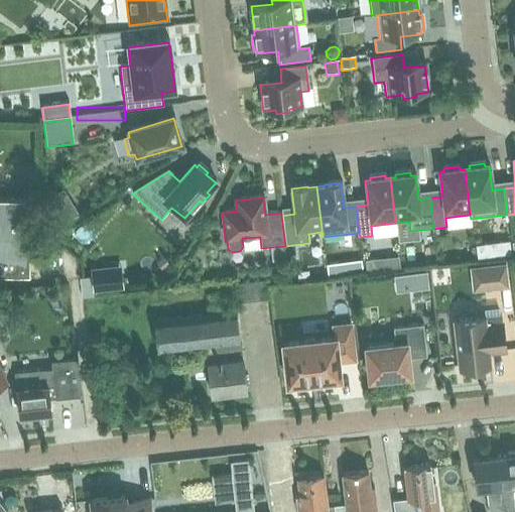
[(29,202),(0,201),(0,276),(28,277),(29,202)]
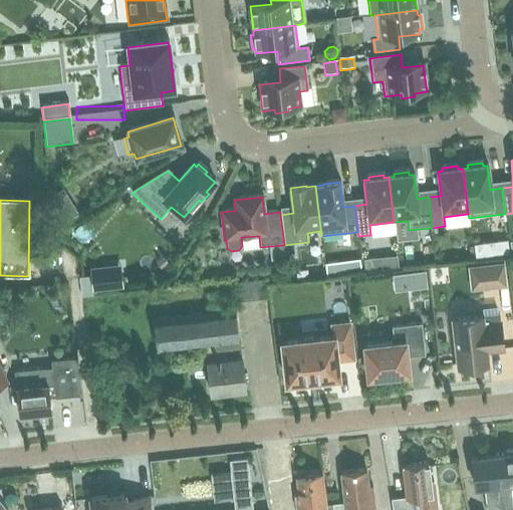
[(70,205),(60,211),(66,221),(76,214),(70,205)]
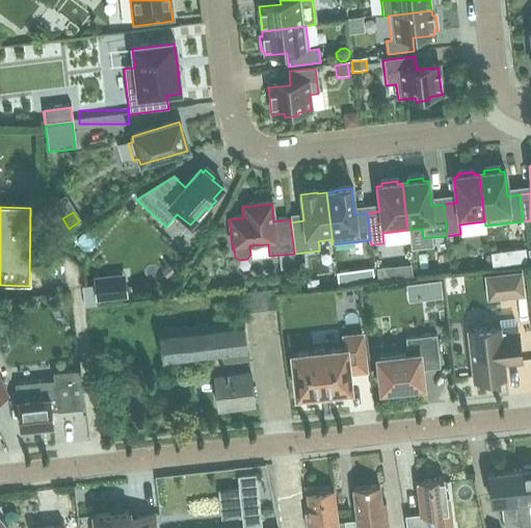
[(530,244),(497,245),(497,260),(530,259),(530,244)]
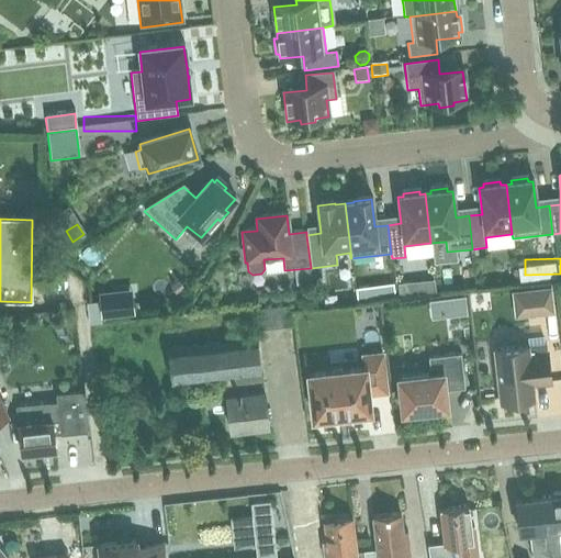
[(413,301),(412,285),(396,287),(399,303),(413,301)]
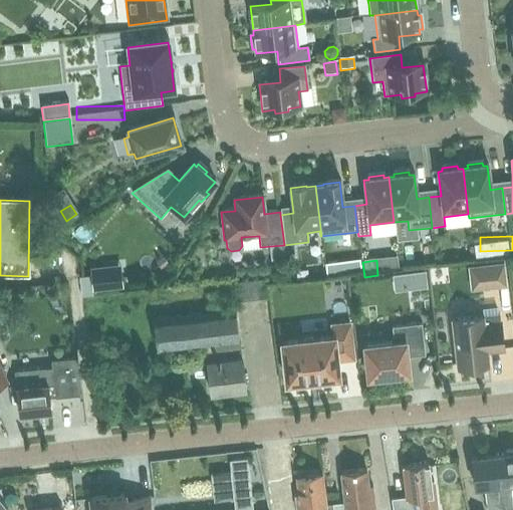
[(345,264),(324,267),(326,282),(347,279),(345,264)]
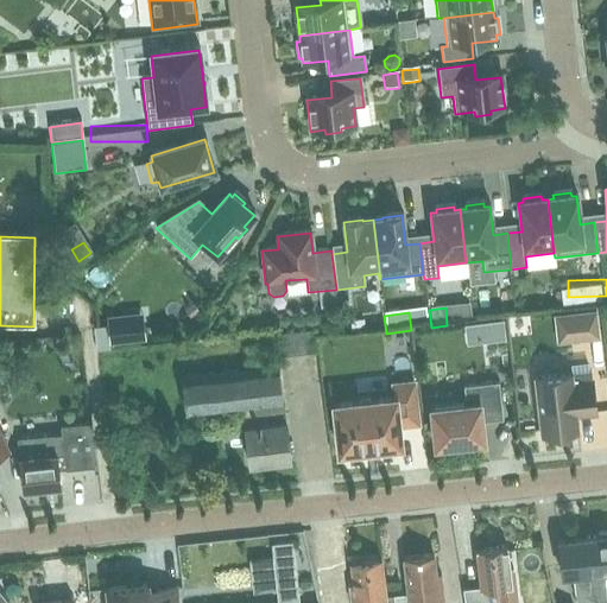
[(594,315),(574,317),(577,342),(598,341),(594,315)]
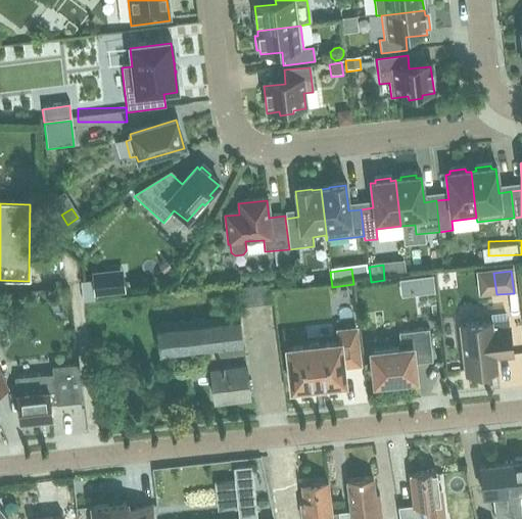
[(108,275),(92,277),(94,299),(111,297),(108,275)]
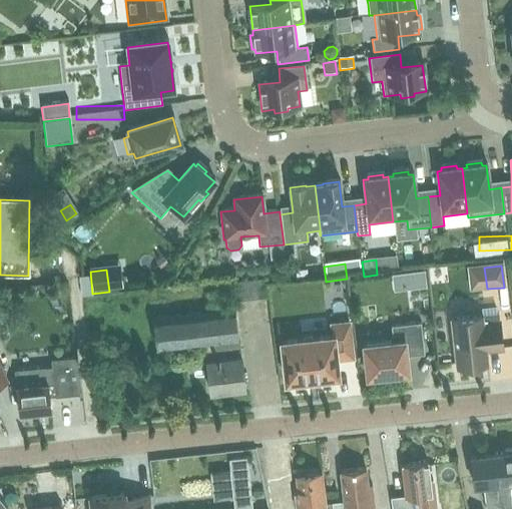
[(424,273),(413,275),(415,290),(426,288),(424,273)]
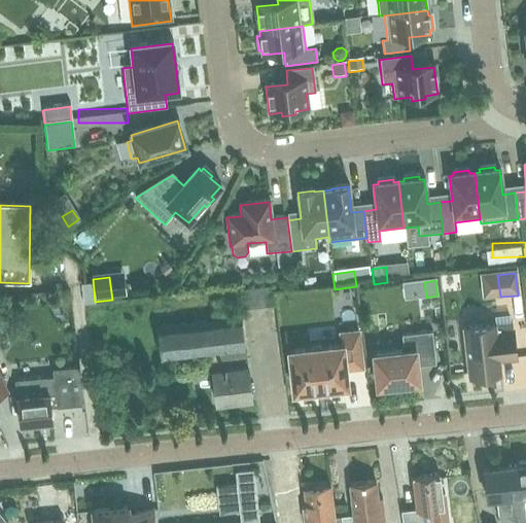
[(278,288),(278,295),(294,293),(293,286),(278,288)]
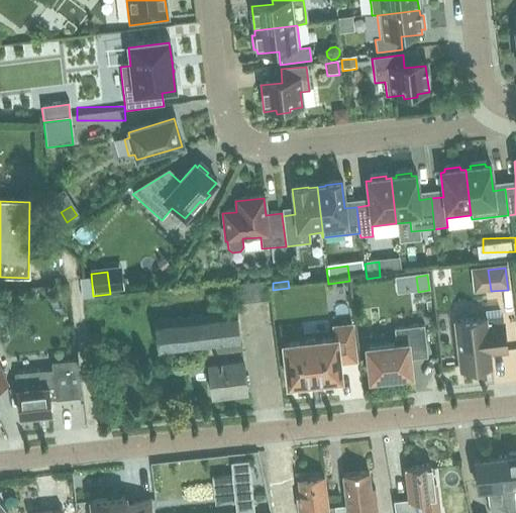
[(231,295),(208,298),(209,307),(232,304),(231,295)]
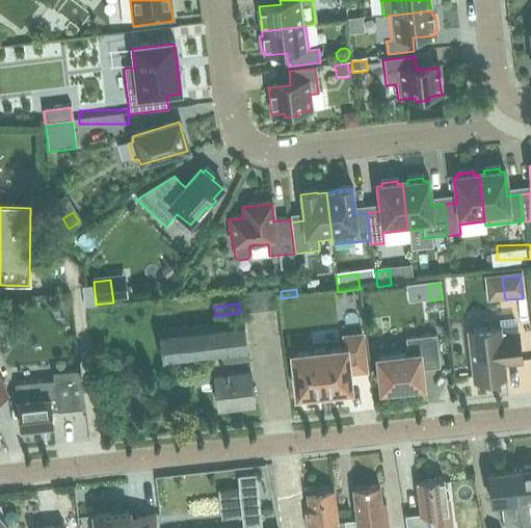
[(211,361),(247,357),(244,322),(159,332),(163,366),(211,361)]
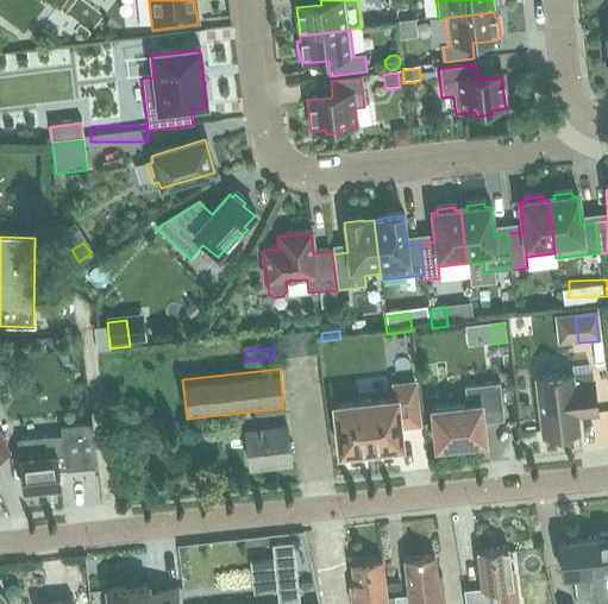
[(534,381),(541,438),(580,434),(577,420),(596,417),(593,382),(591,382),(591,376),(572,377),(534,381)]
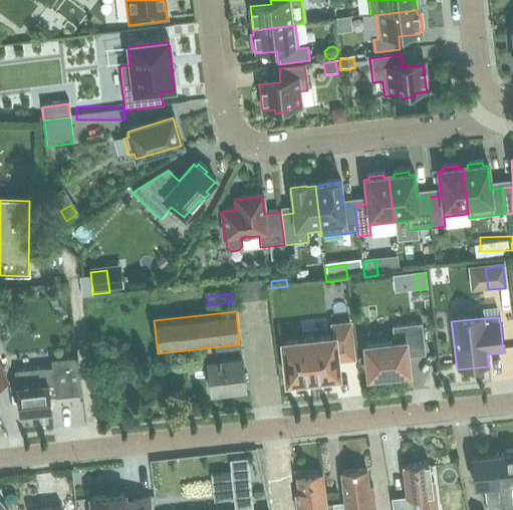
[(425,356),(424,345),(421,325),(391,329),(393,344),(363,347),(367,379),(409,374),(407,359),(425,356)]
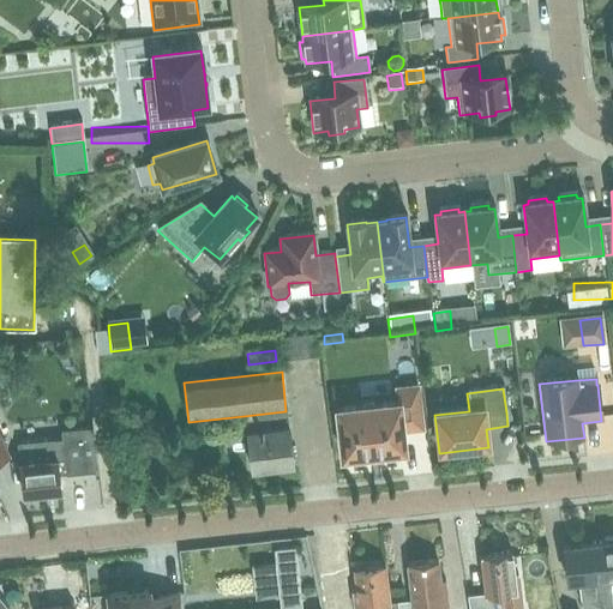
[(397,404),(337,411),(342,458),(404,452),(402,432),(421,429),(416,390),(396,391),(397,404)]
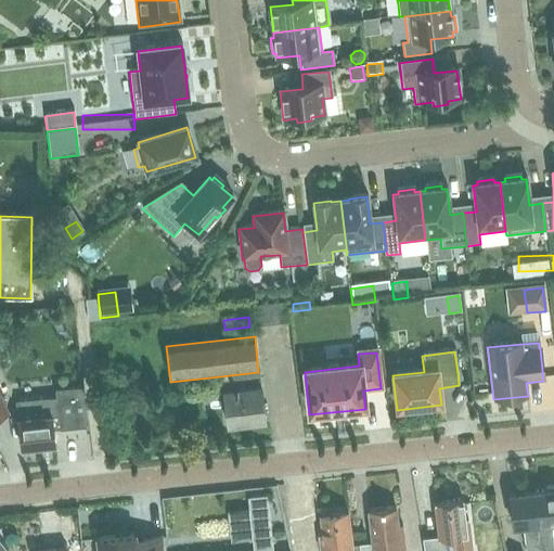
[(258,372),(220,376),(227,426),(265,422),(259,371),(258,372)]
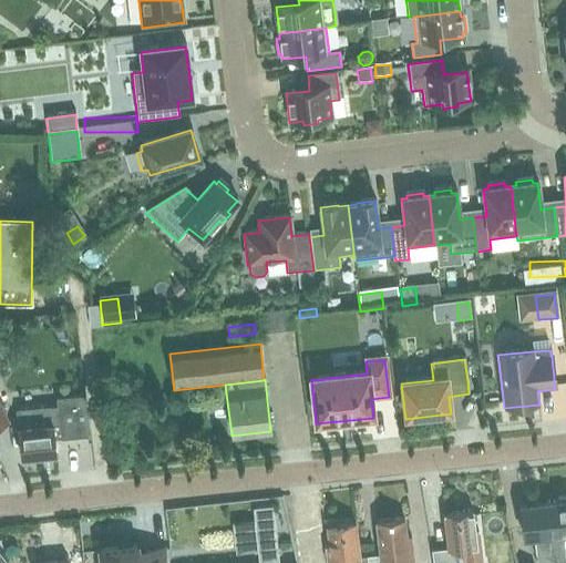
[(57,408),(16,412),(18,430),(21,459),(55,454),(54,441),(60,440),(61,442),(90,438),(84,397),(55,399),(57,408)]
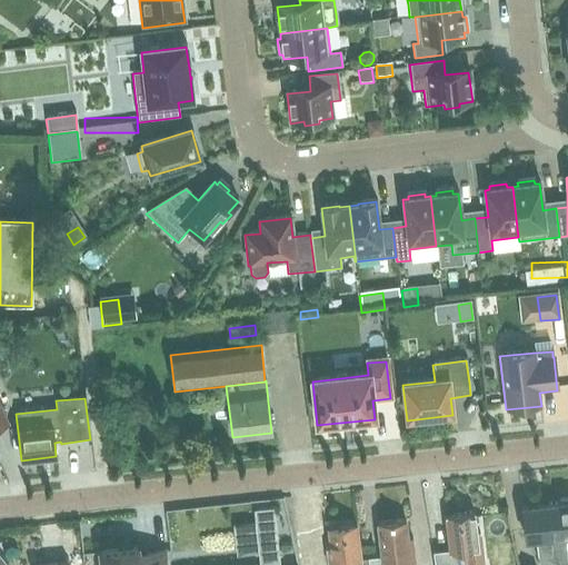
[(567,564),(567,562),(566,536),(567,535),(567,499),(567,501),(558,502),(555,506),(548,506),(552,551),(555,564),(567,564)]
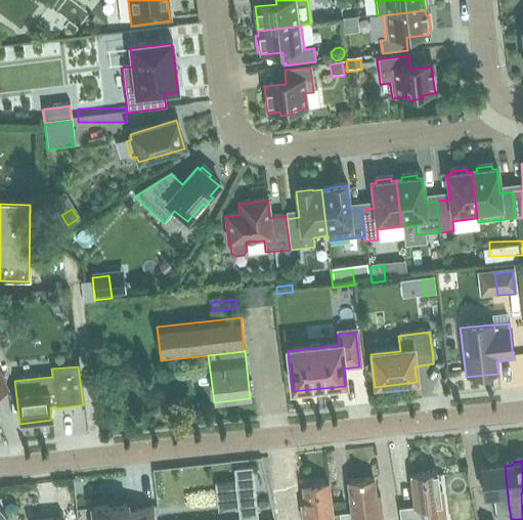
[(511,519),(509,507),(505,466),(480,469),(483,499),(493,497),(496,519),(511,519)]
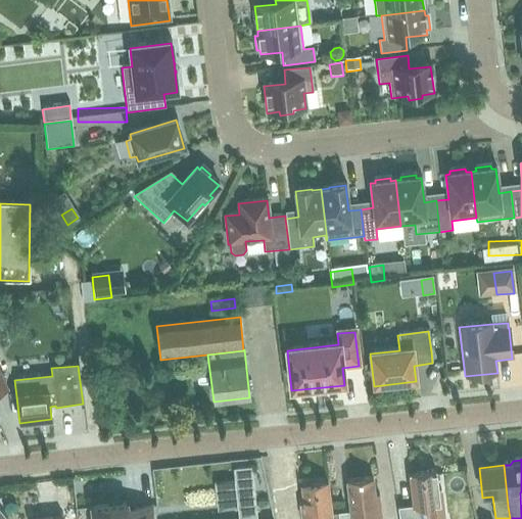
[(250,469),(233,471),(234,482),(237,511),(238,518),(256,518),(250,469)]
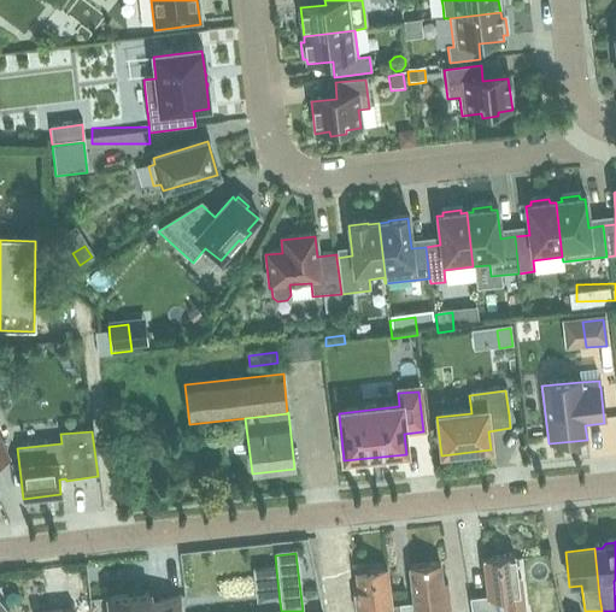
[(523,611),(522,602),(520,578),(516,578),(514,557),(482,560),(487,600),(504,599),(505,611),(523,611)]
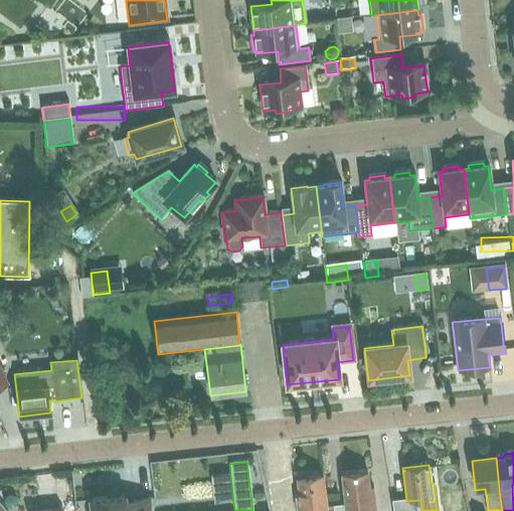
[(374,510),(371,489),(368,490),(366,472),(341,475),(345,510),(374,510)]
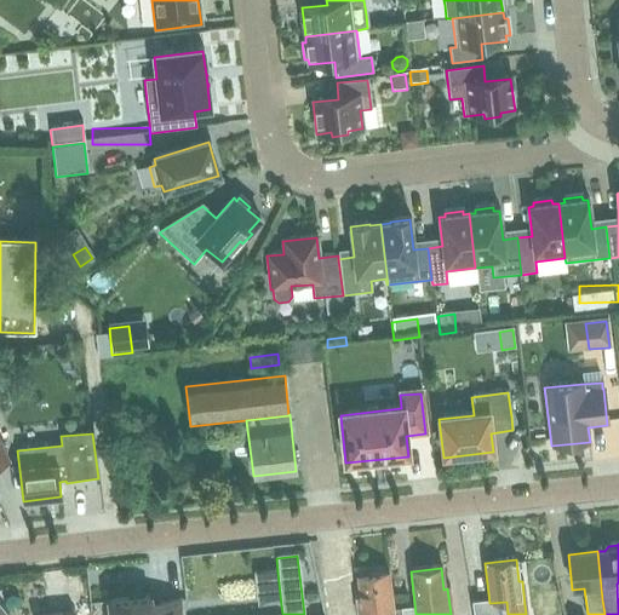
[(355,599),(356,614),(393,614),(388,574),(357,578),(359,599),(355,599)]
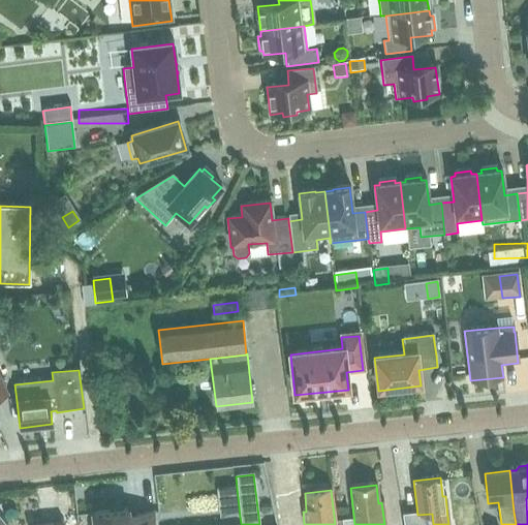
[(126,512),(93,515),(94,524),(153,524),(152,515),(127,517),(126,512)]
